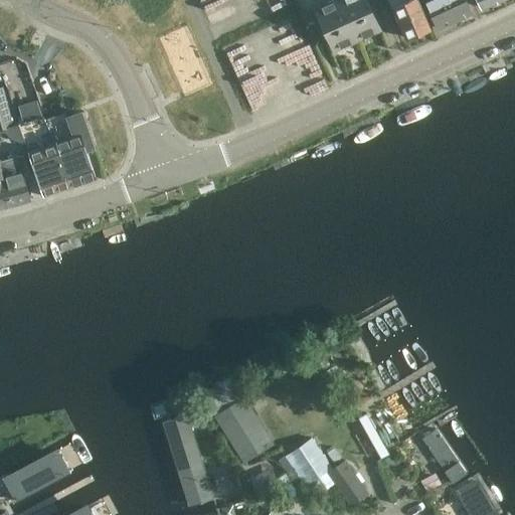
[(328,0),(315,6),(317,11),(313,13),(323,37),(327,35),(333,48),(356,38),(339,0),(328,0)]
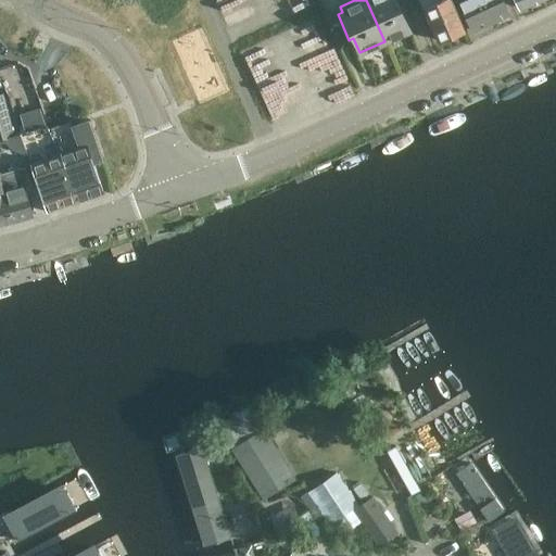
[(366,0),(384,41),(409,30),(404,16),(408,14),(402,0),(366,0)]
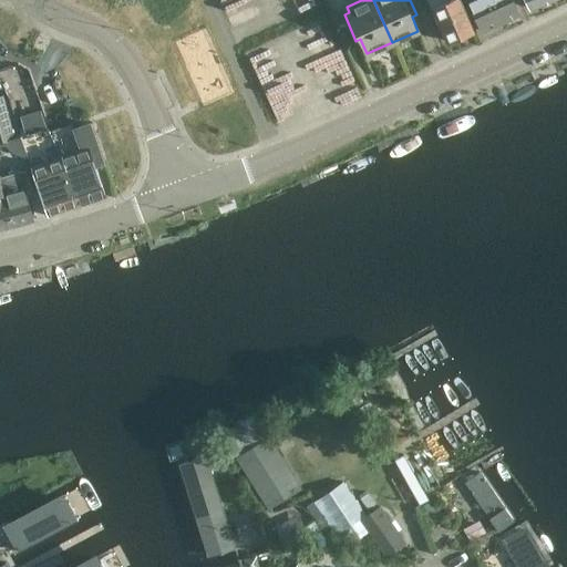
[(430,0),(432,6),(431,7),(446,42),(473,31),(461,0),(430,0)]
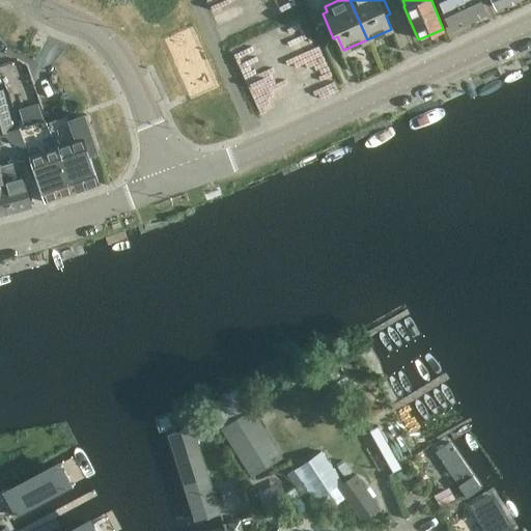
[(452,29),(469,21),(458,0),(442,0),(439,2),(452,29)]
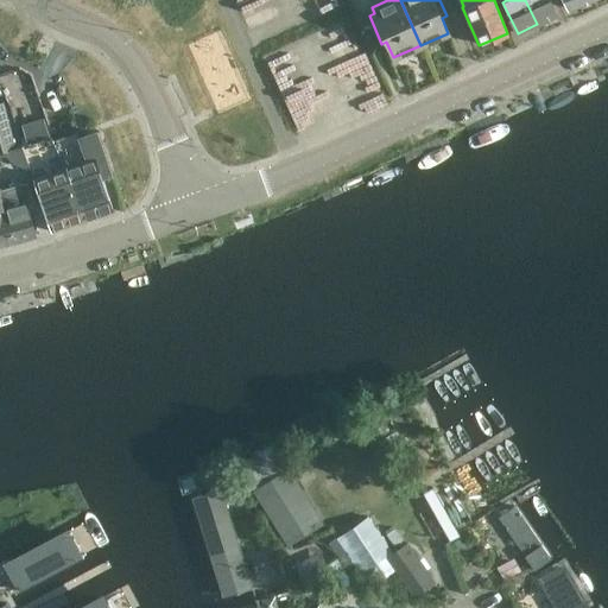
[(525,0),(537,24),(556,16),(549,0),(525,0)]
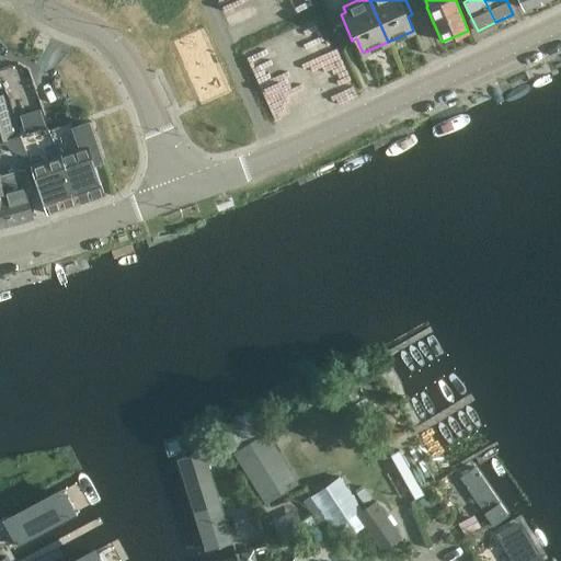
[(521,0),(525,9),(545,0),(521,0)]
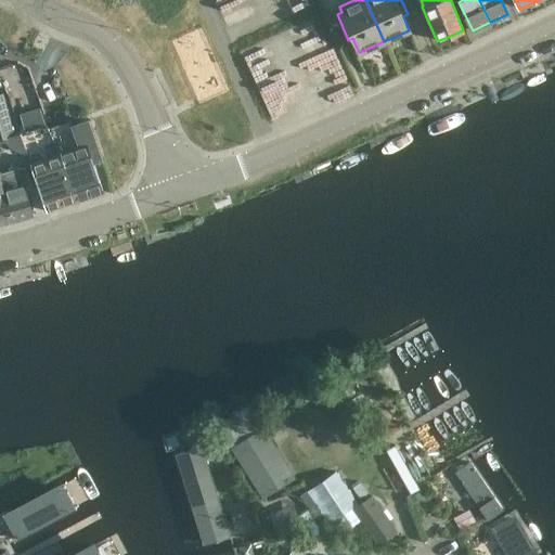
[(3,93),(0,93),(0,139),(13,136),(3,93)]
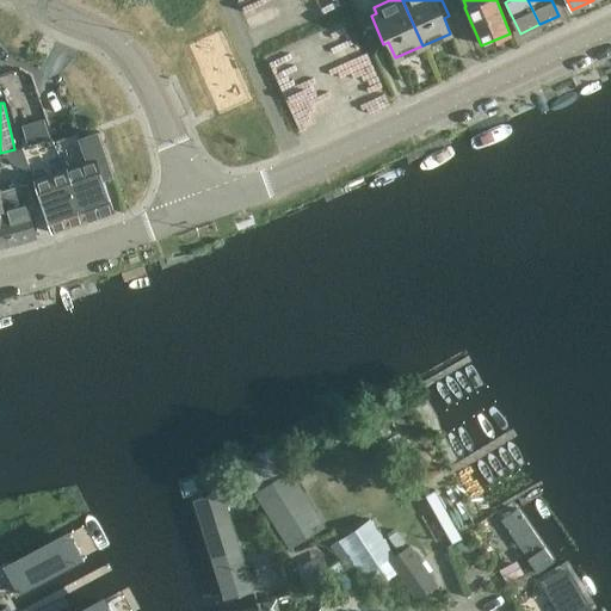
[(78,134),(55,142),(82,222),(115,210),(104,180),(112,178),(96,131),(79,137),(78,134)]
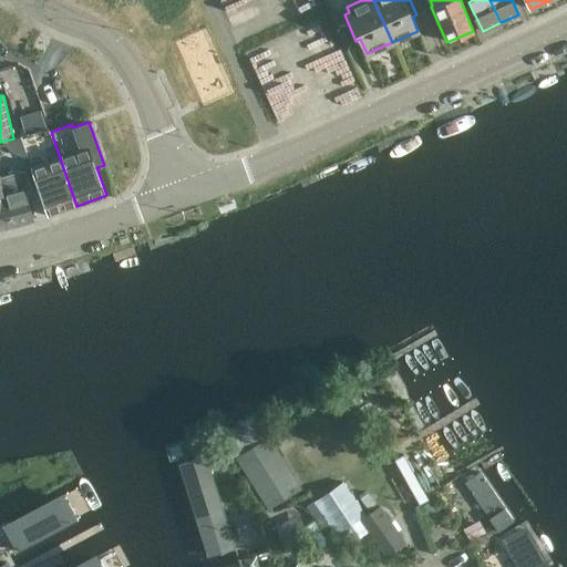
[(48,129),(21,138),(30,166),(48,216),(76,206),(51,132),(50,132),(48,129)]
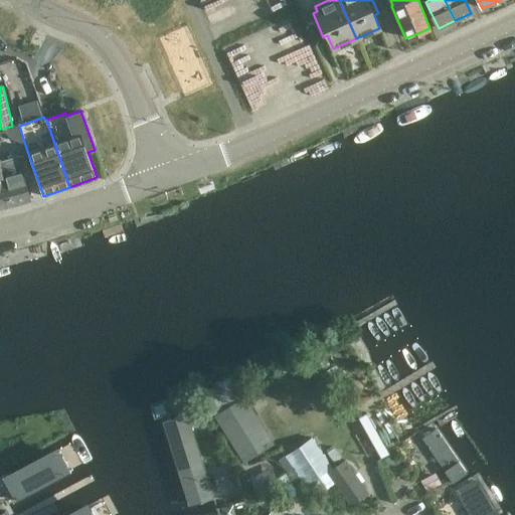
[(1,160),(4,174),(13,204),(30,199),(22,173),(28,171),(24,154),(1,160)]
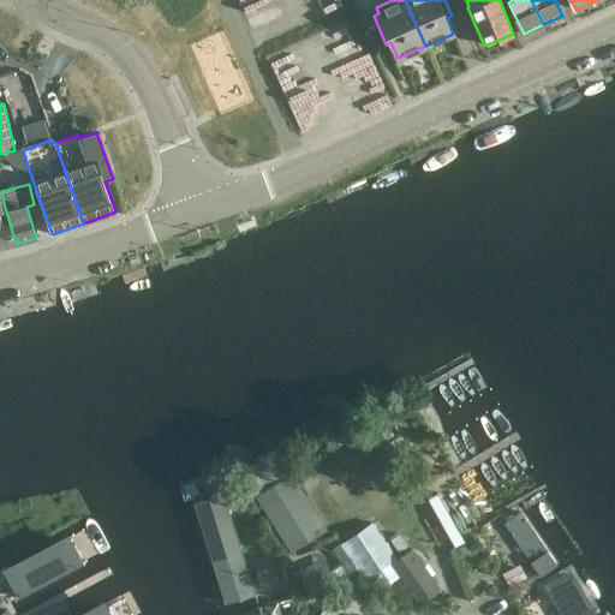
[(0,248),(16,244),(5,208),(1,191),(0,189),(0,248)]
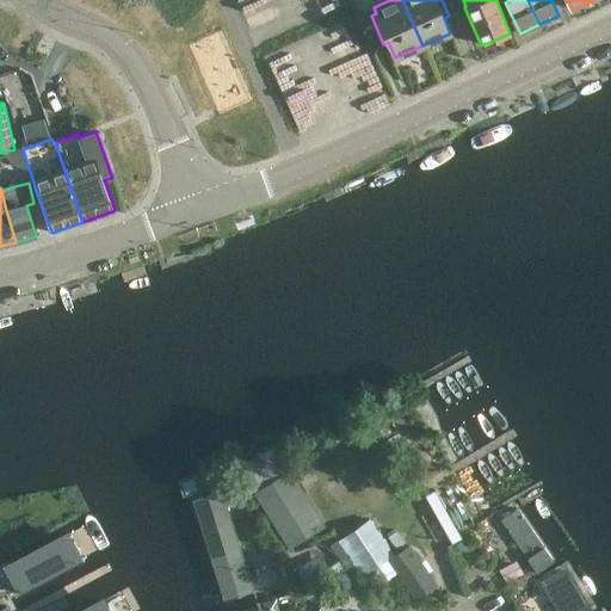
[(242,469),(289,545),(322,525),(275,450),(242,469)]
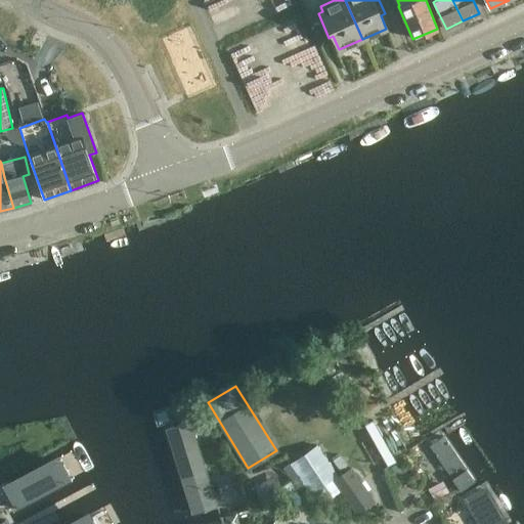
[(166,429),(192,513),(216,506),(190,422),(166,429)]
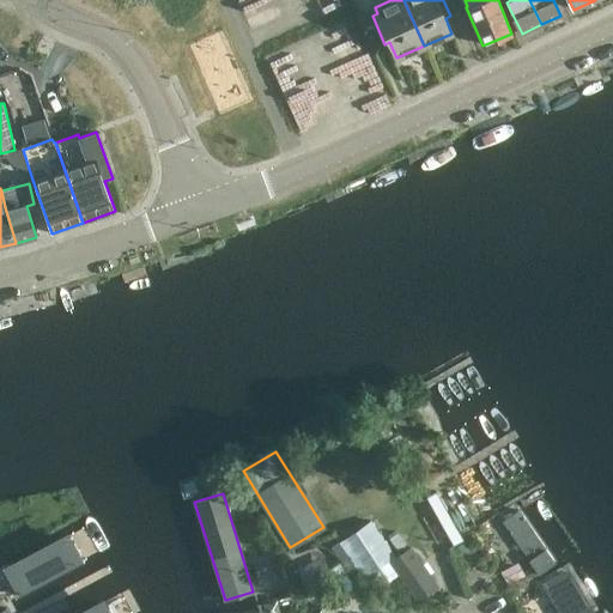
[(519,510),(503,521),(539,574),(554,563),(519,510)]
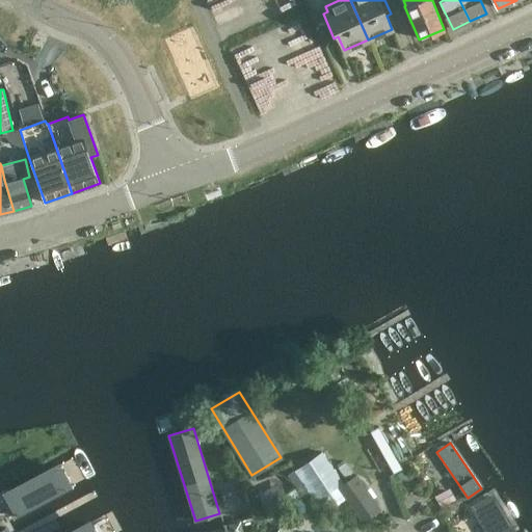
[(16,516),(69,488),(57,467),(0,497),(0,509),(2,513),(6,522),(16,516)]
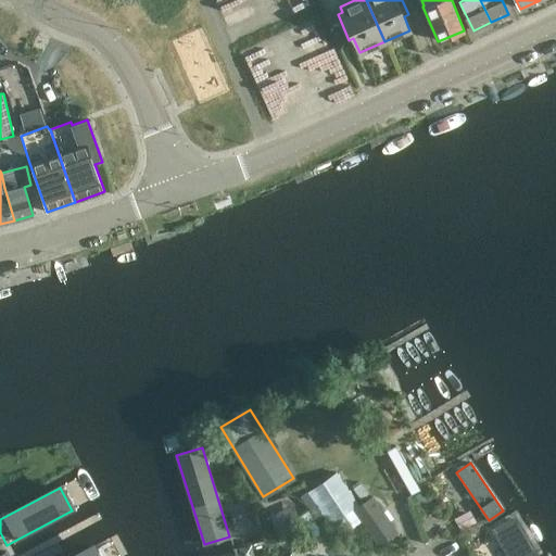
[(371,496),(353,508),(379,544),(396,532),(371,496)]
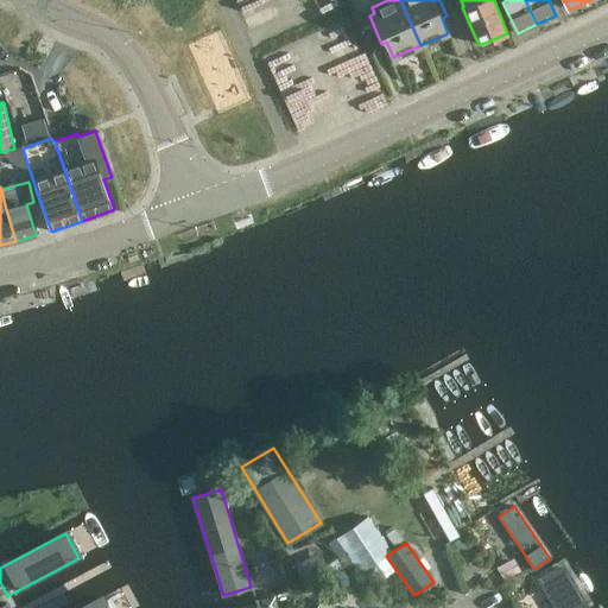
[(581,607),(587,605),(569,574),(558,580),(552,569),(538,578),(556,607),(581,607)]
